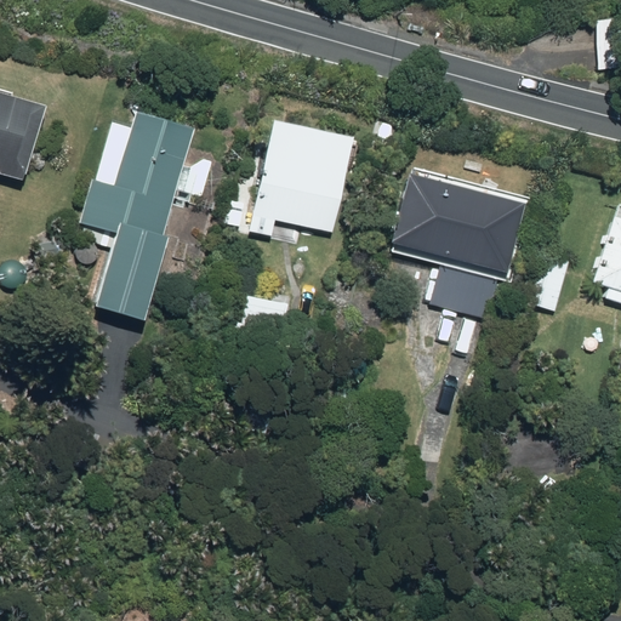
[(620,16),(590,21),(596,68),(620,64),(620,16)]
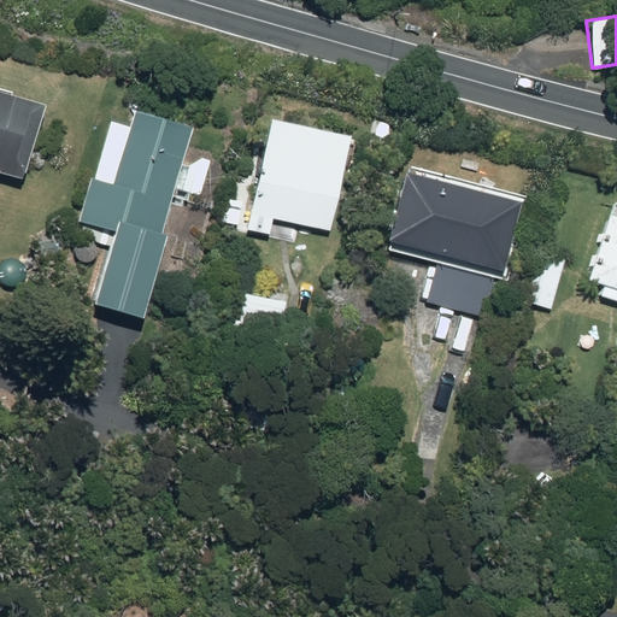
[(0,168),(24,175),(43,105),(0,92),(0,168)]
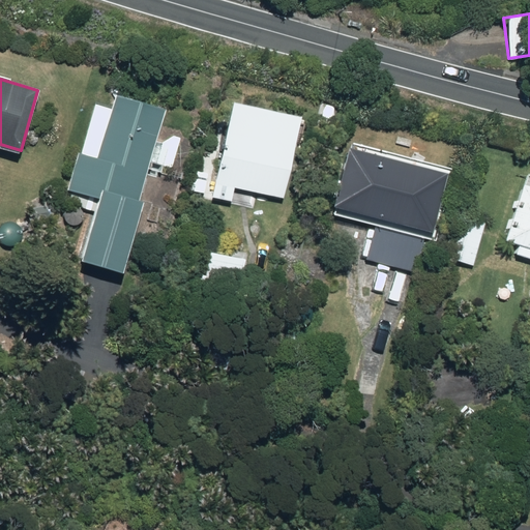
[(77,261),(120,274),(166,110),(116,95),(97,162),(78,155),(67,193),(94,200),(77,261)]
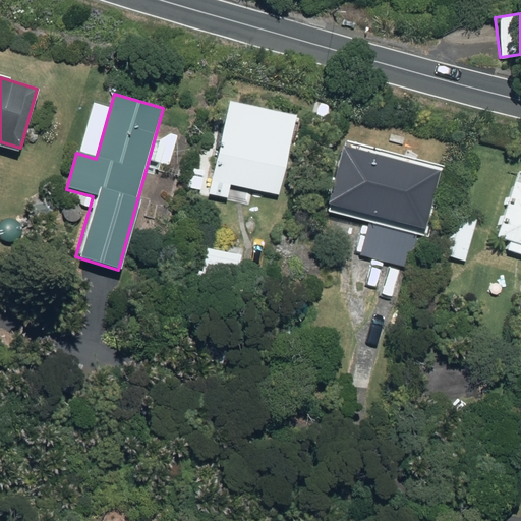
[(297,116),(231,101),(209,193),(227,197),(230,182),(279,193),(297,116)]
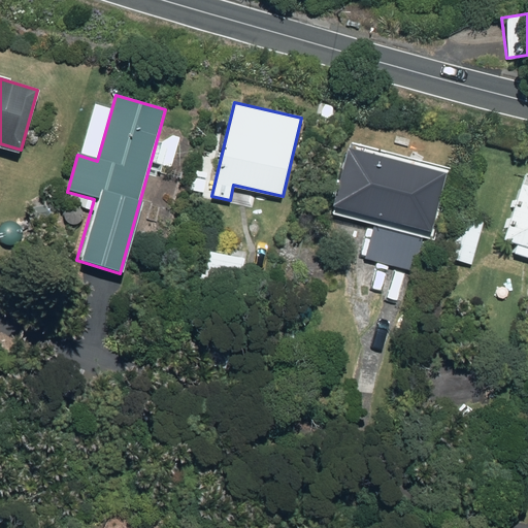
[(451,174),(349,149),(334,208),(380,221),(370,258),(427,272),(451,174)]
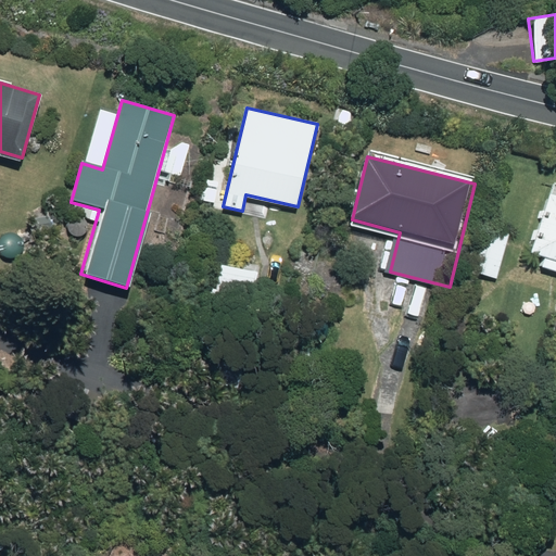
[(555,278),(555,201),(539,196),(520,255),(552,264),(548,276),(555,278)]
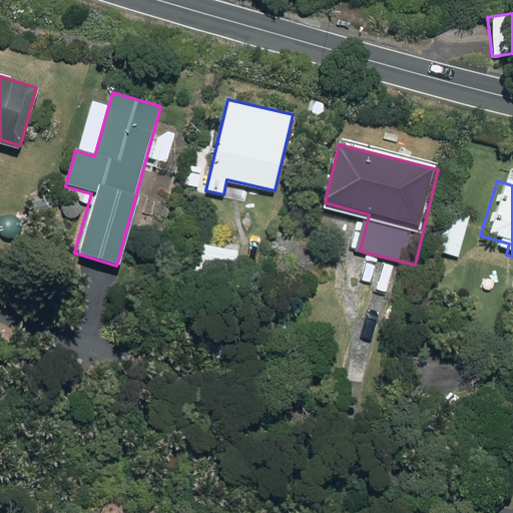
[(457,258),(469,215),(442,208),(430,249),(457,258)]
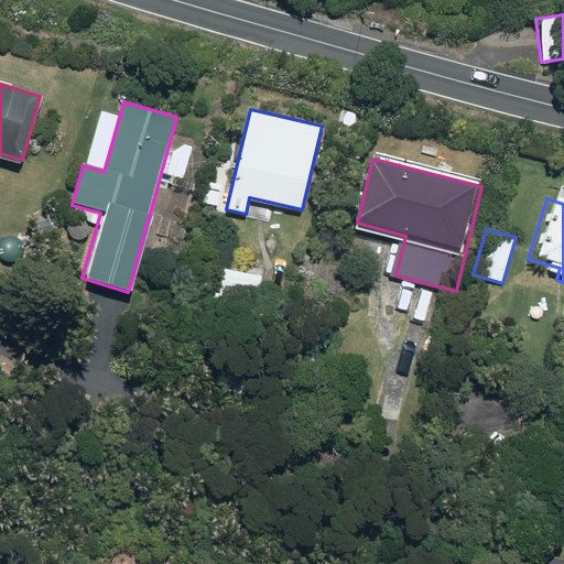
[(261,278),(221,269),(214,301),(253,311),(261,278)]
